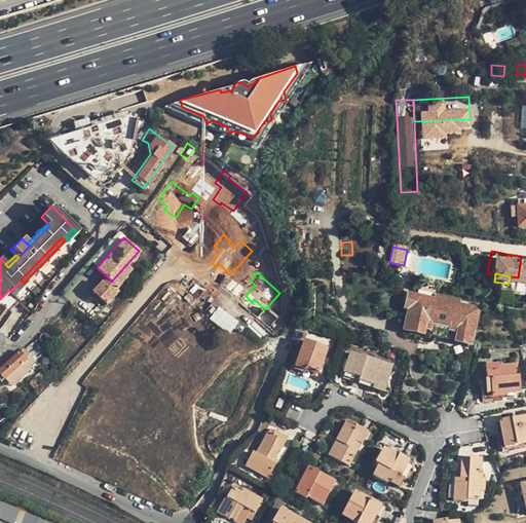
[(112,282),(107,276),(103,281),(101,279),(90,290),(106,303),(115,292),(112,290),(116,285),(112,281),(112,282)]
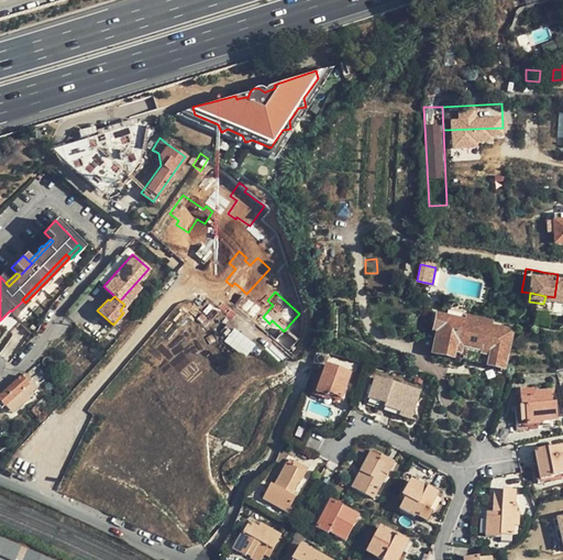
[(28,305),(25,303),(23,300),(11,311),(15,316),(28,305)]
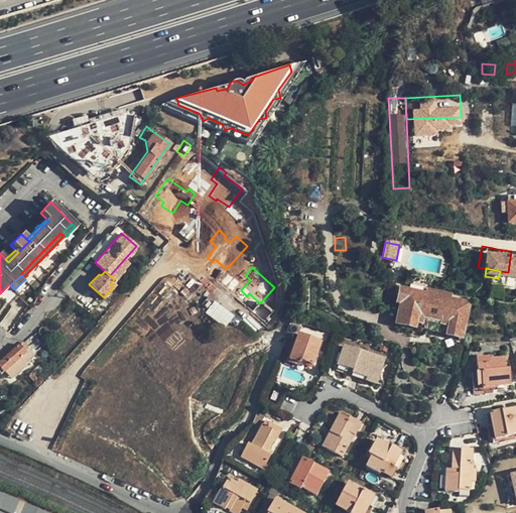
[(427,293),(404,287),(400,290),(398,298),(402,301),(397,319),(460,334),(467,301),(447,297),(447,293),(428,288),(427,293)]
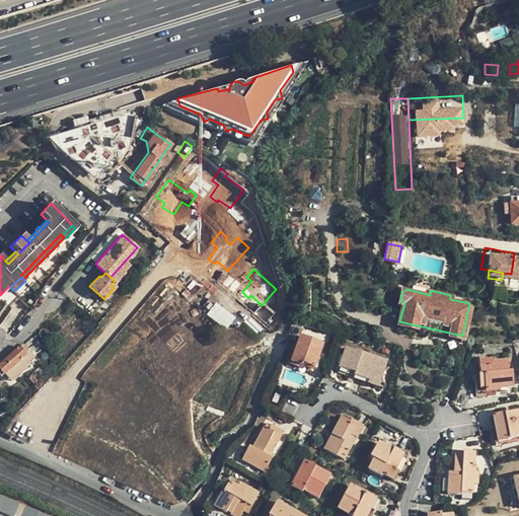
[(258,308),(262,305),(250,295),(248,298),(258,308)]
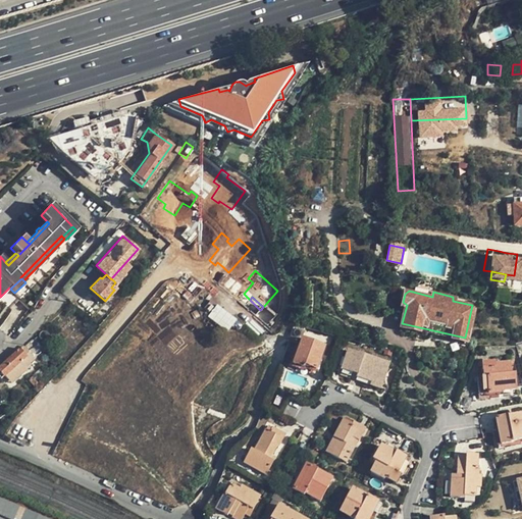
[(301,335),(305,324),(294,321),(290,338),(299,341),(292,361),(303,365),(304,362),(316,367),(324,344),(301,335)]
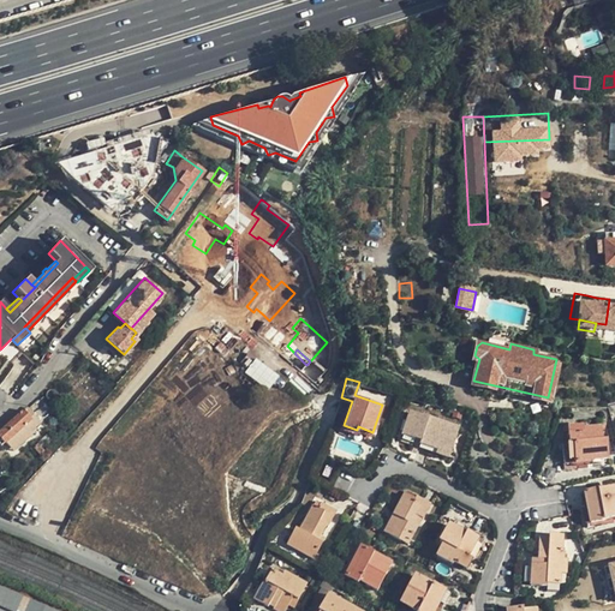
[(27,405),(0,427),(0,441),(4,438),(12,447),(31,430),(29,427),(40,418),(27,405)]
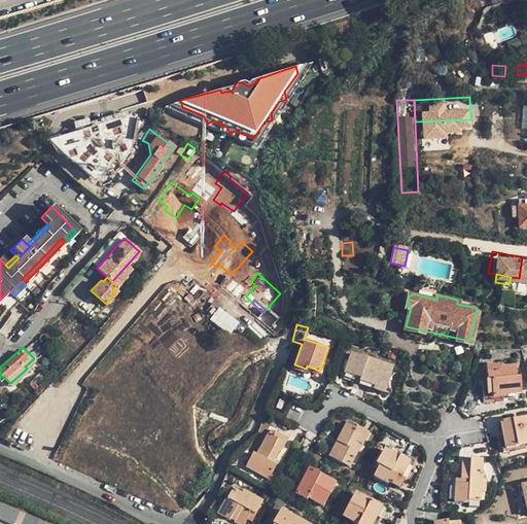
[(361,354),(351,351),(344,370),(360,375),(359,378),(374,383),(373,386),(384,390),(393,362),(362,353),(361,354)]
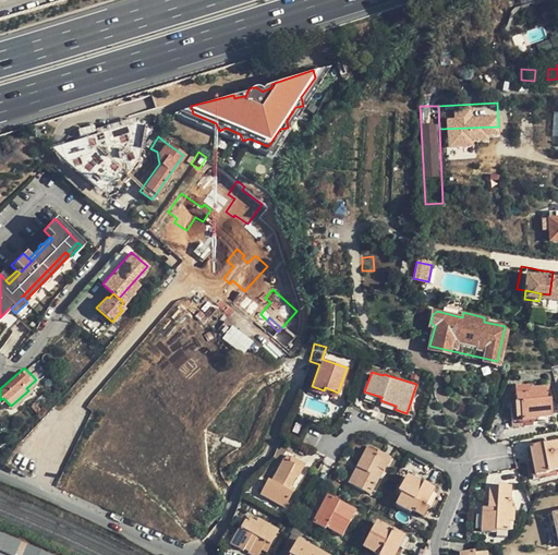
[(516,400),(510,401),(511,419),(534,418),(534,415),(550,413),(549,396),(546,396),(545,385),(529,385),(529,383),(516,384),(517,388),(516,389),(516,400)]
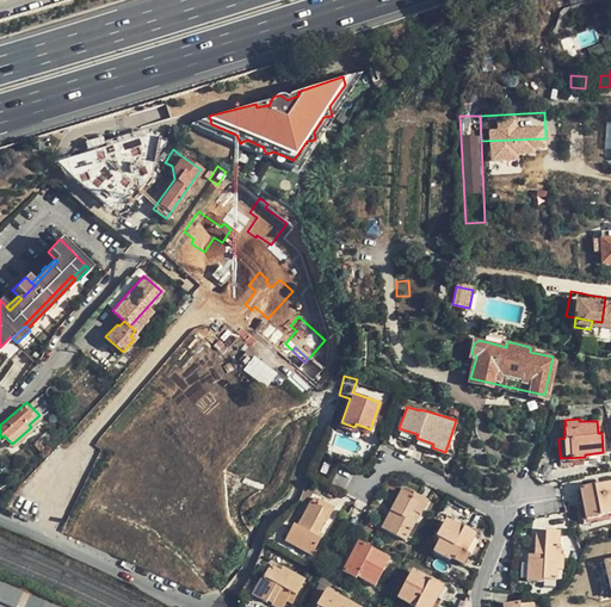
[(37,438),(34,441),(41,448),(44,445),(37,438)]
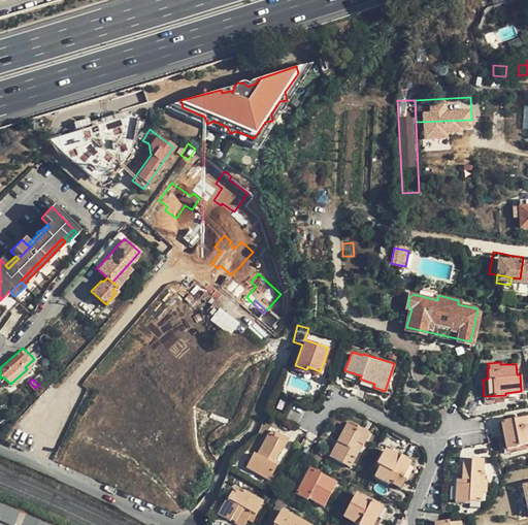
[(527,416),(514,419),(502,420),(506,447),(519,445),(520,444),(527,441),(527,416)]
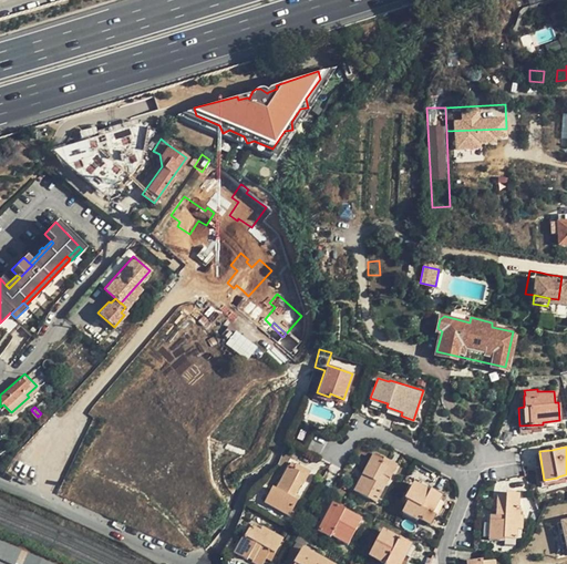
[(375,450),(362,474),(367,477),(360,490),(377,500),(389,478),(391,477),(399,463),(375,450)]
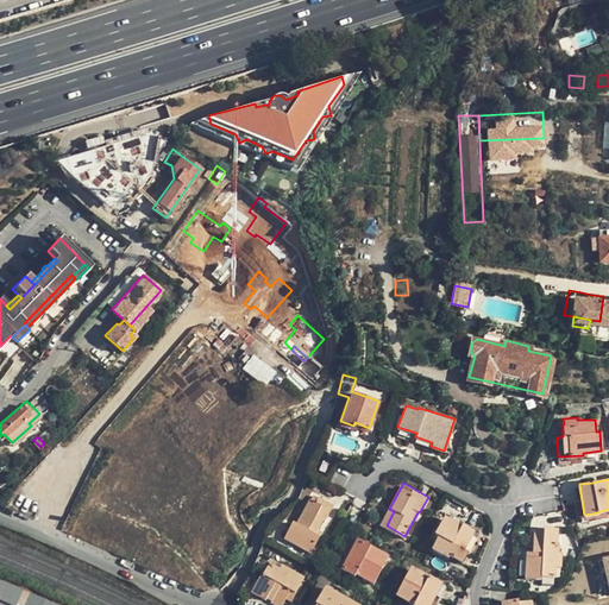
[(334,504),(313,492),(296,523),(294,522),(286,535),(312,550),(319,537),(315,536),(324,518),(326,520),(334,504)]
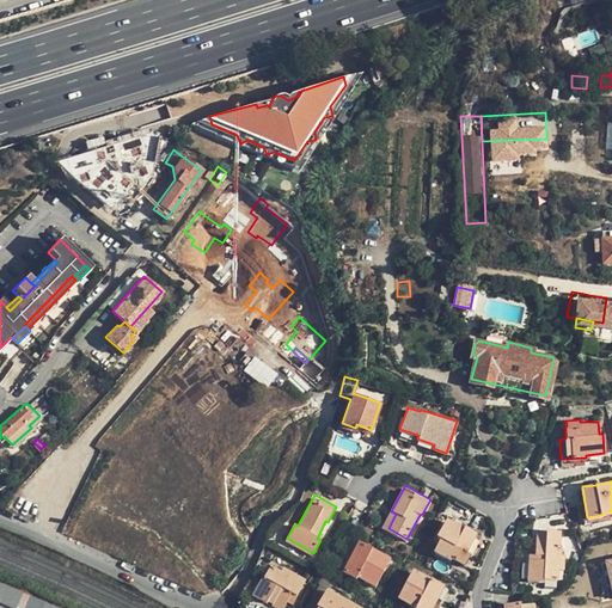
[(384,526),(389,528),(396,514),(391,511),(384,526)]
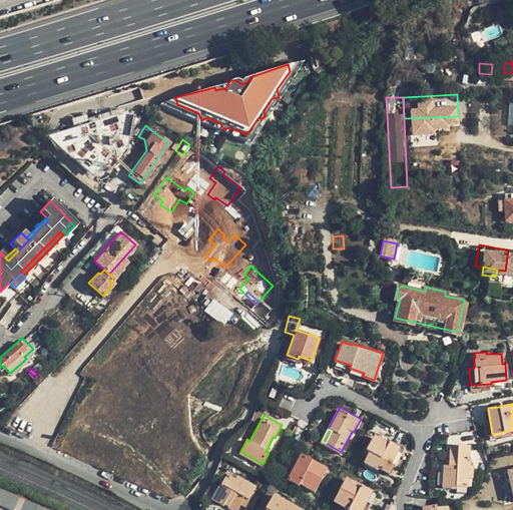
[(375,436),(368,449),(370,451),(365,462),(378,469),(380,467),(390,473),(394,464),(392,463),(399,447),(391,443),(390,444),(375,436)]
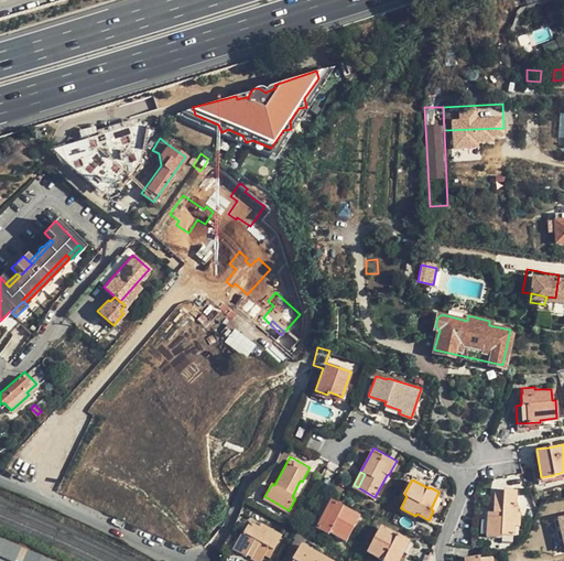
[(496,489),(495,509),(494,515),(488,514),(487,535),(502,536),(502,533),(514,533),(516,524),(521,525),(521,511),(519,511),(519,504),(517,504),(518,489),(505,488),(505,491),(496,489)]
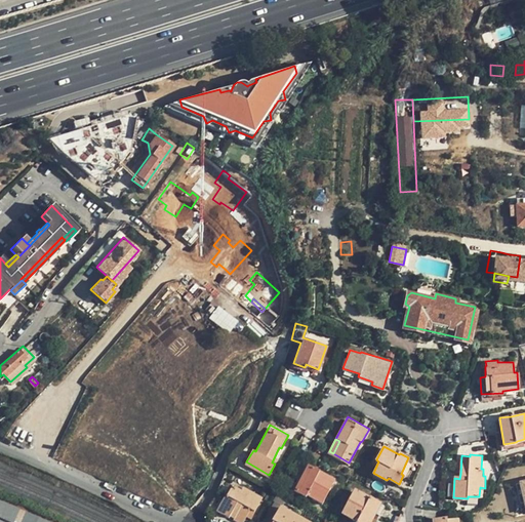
[(307,496),(309,494),(323,503),(335,479),(305,463),(300,471),(305,473),(295,490),(307,496)]
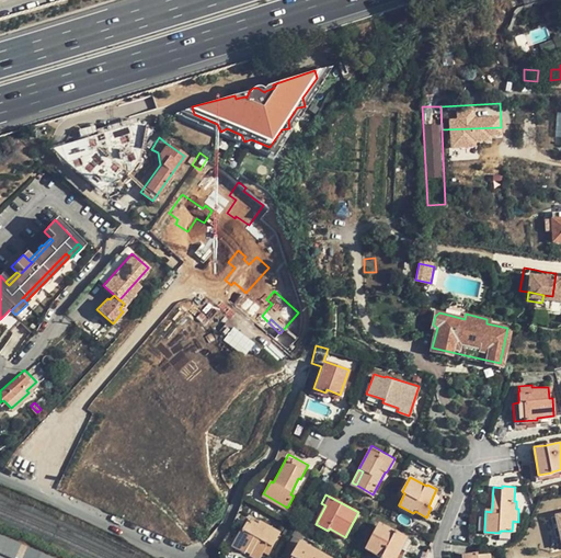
[(553,535),(559,534),(554,516),(549,517),(553,535)]
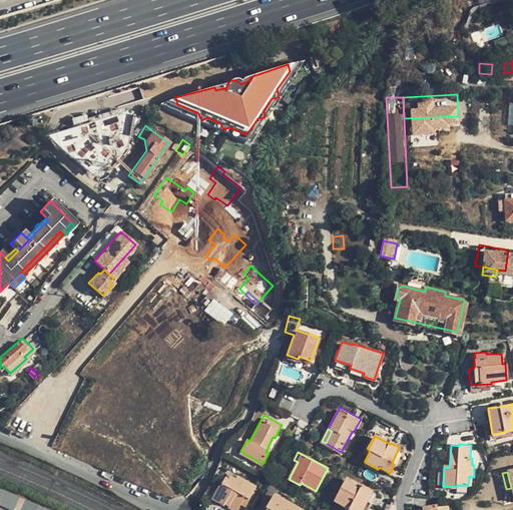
[(222,483),(219,485),(212,498),(224,504),(225,503),(226,500),(230,502),(228,504),(229,506),(237,509),(241,503),(245,505),(257,485),(237,475),(236,478),(228,473),(222,483)]
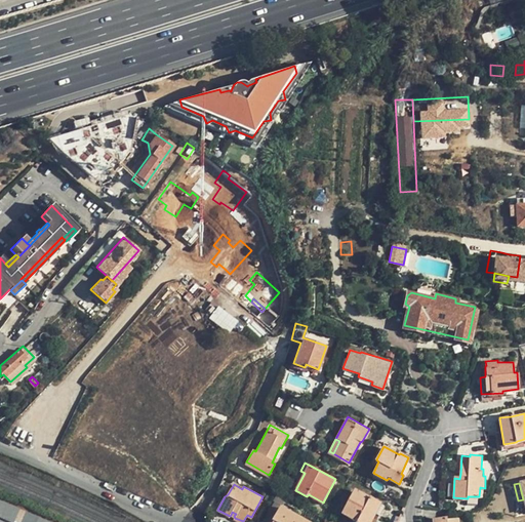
[(379,516),(385,506),(355,489),(342,512),(357,520),(356,521),(370,521),(375,514),(379,516)]
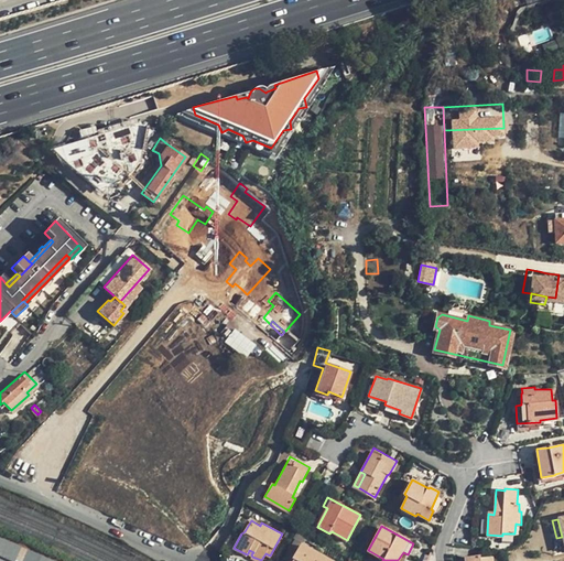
[(224,542),(234,548),(241,533),(232,528),(224,542)]
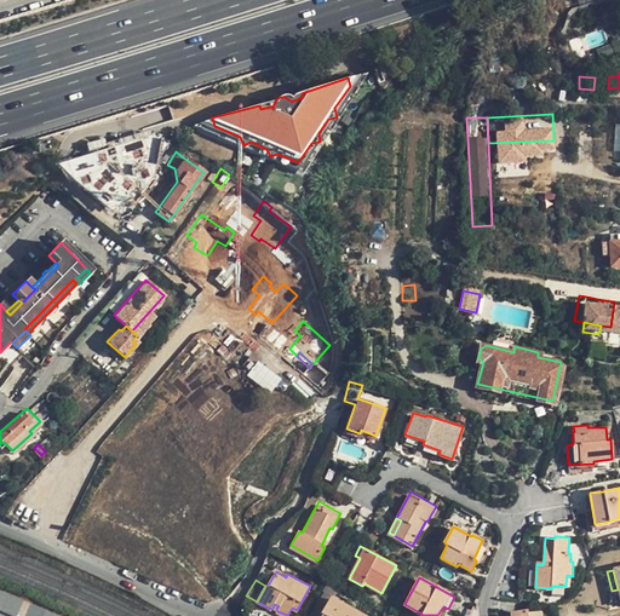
[(63,615),(0,588),(0,605),(16,612),(22,615),(63,615)]
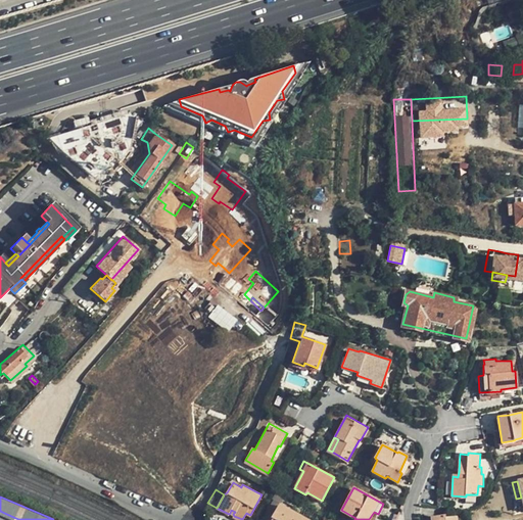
[(308,519),(280,505),(271,519),(308,519)]
